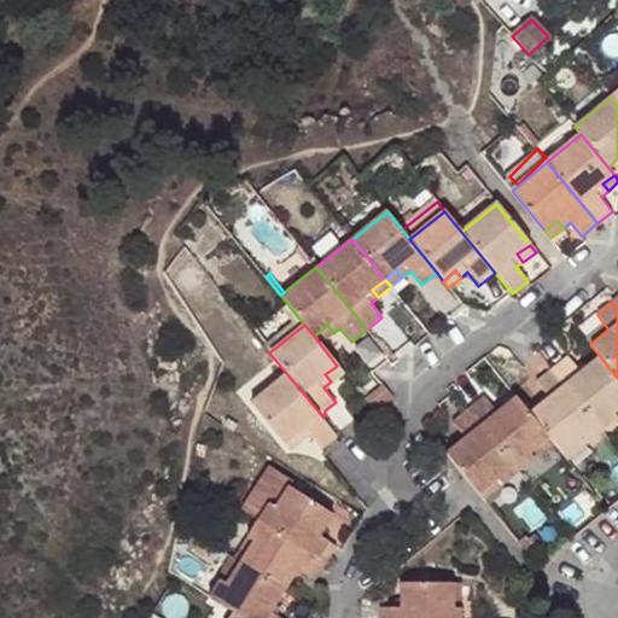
[(314,336),(320,344),(333,333),(327,325),(314,336)]
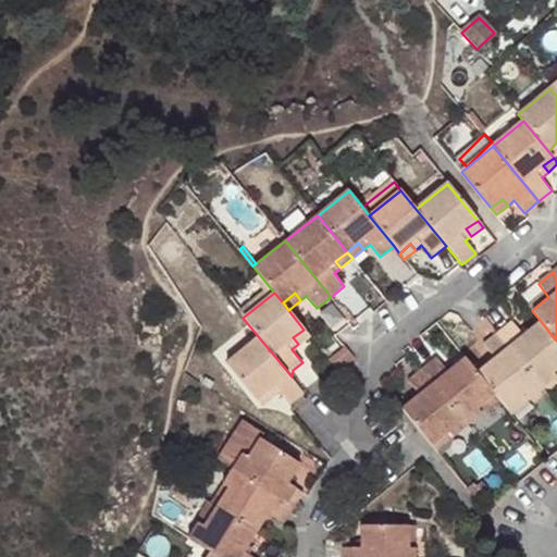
[(522,334),(511,321),(497,333),(543,388),(556,378),(556,376),(553,372),(556,369),(556,341),(540,320),(522,334)]
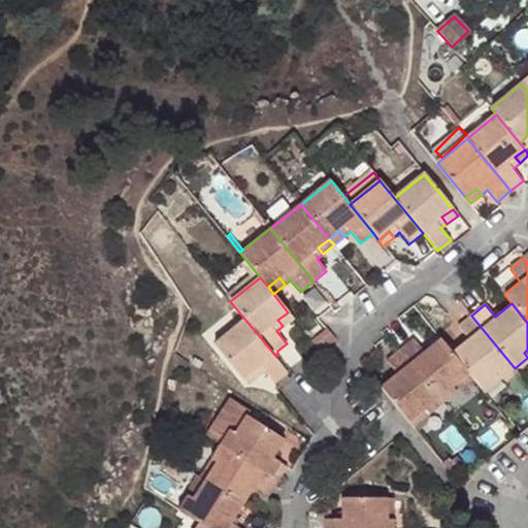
[(277,320),(283,326),(293,318),(288,312),(277,320)]
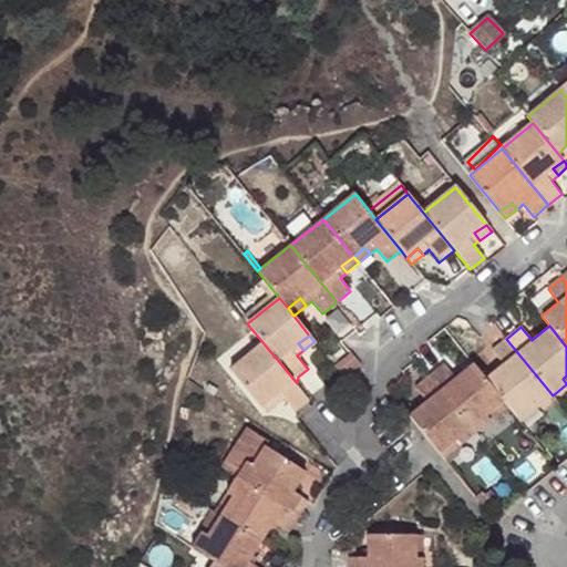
[(538,408),(553,395),(506,339),(492,350),(503,364),(485,378),(505,402),(508,408),(516,416),(534,402),(538,408)]
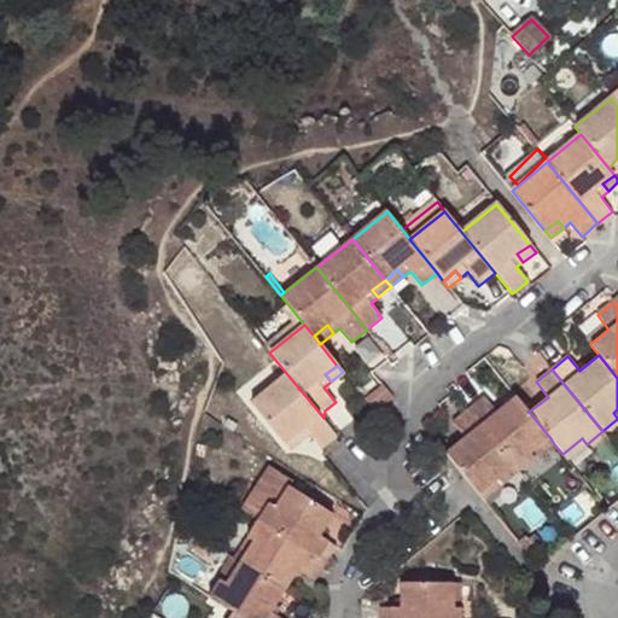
[(285,442),(297,432),(302,439),(309,433),(321,448),(333,438),(337,435),(324,418),(286,373),(251,401),(285,442)]
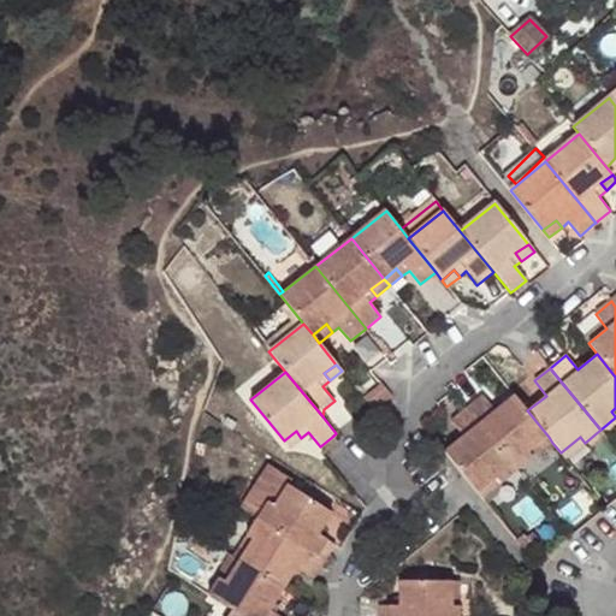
[(374,412),(392,397),(381,383),(363,397),(374,412)]
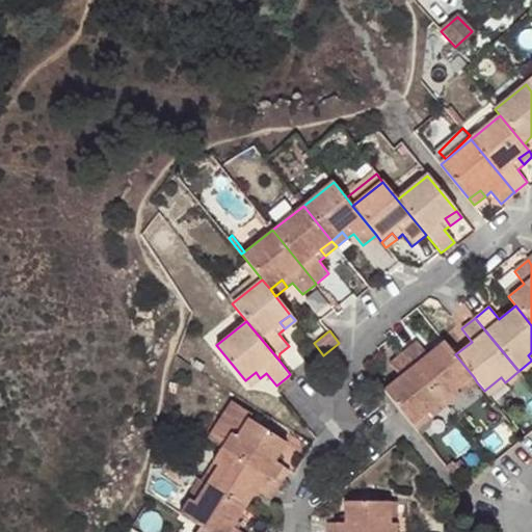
[(403,353),(447,406),(461,395),(457,390),(474,377),(455,354),(444,341),(428,353),(417,342),(403,353)]
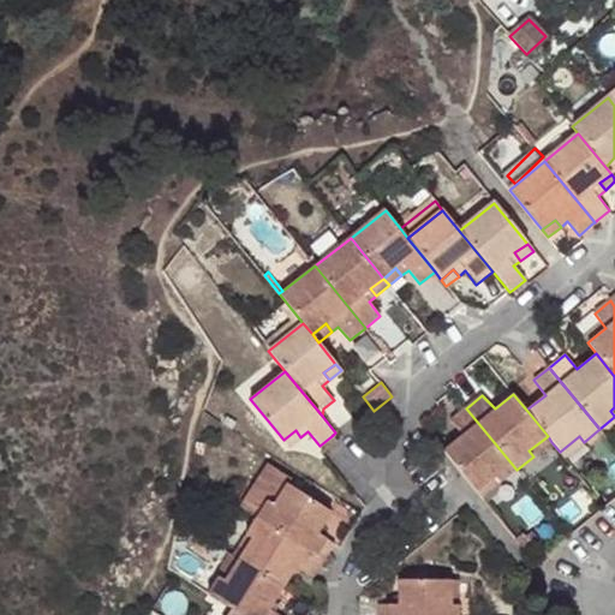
[(496,476),(501,482),(517,470),(466,408),(451,421),(463,435),(443,451),(477,491),(496,476)]
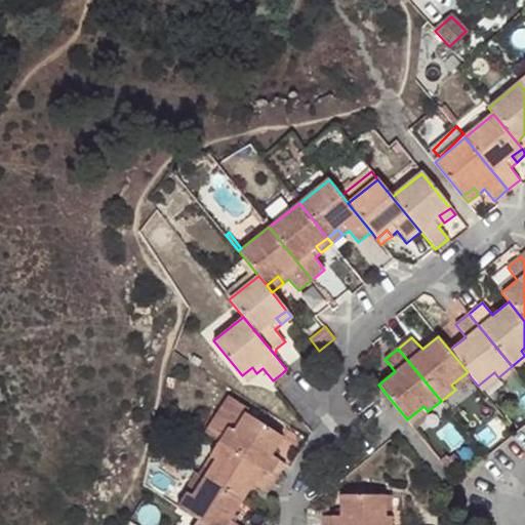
[(246,381),(256,373),(252,367),(242,375),(246,381)]
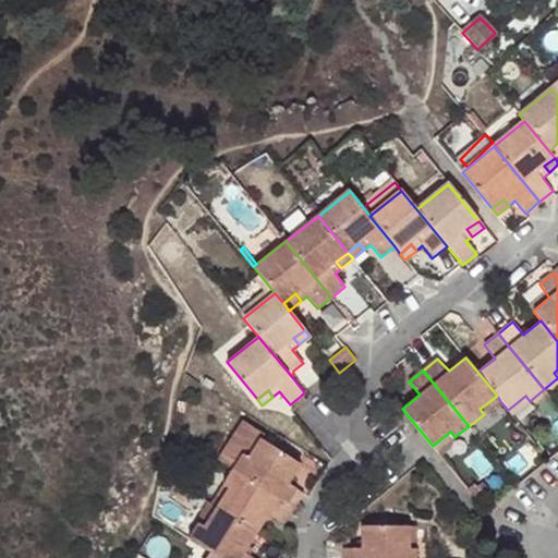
[(497,396),(480,409),(484,414),(500,401),(497,396)]
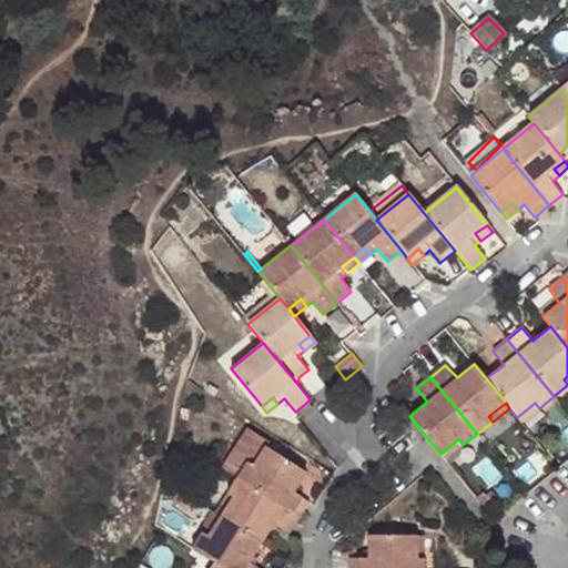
[(521,423),(539,408),(535,403),(517,417),(521,423)]
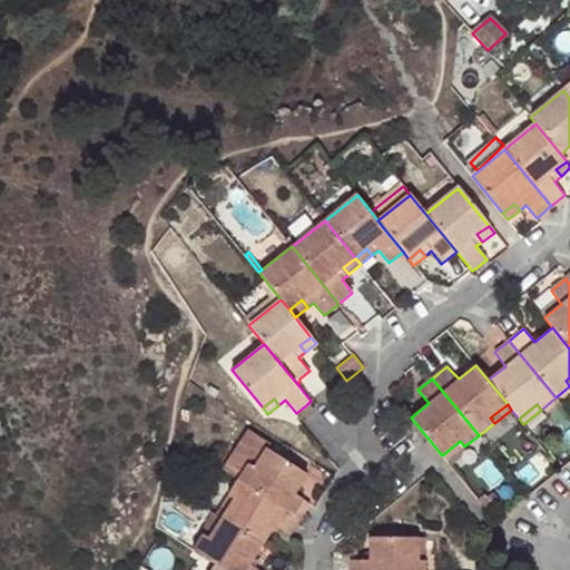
[(254,468),(266,449),(269,443),(248,430),(223,470),(238,480),(248,464),(254,468)]
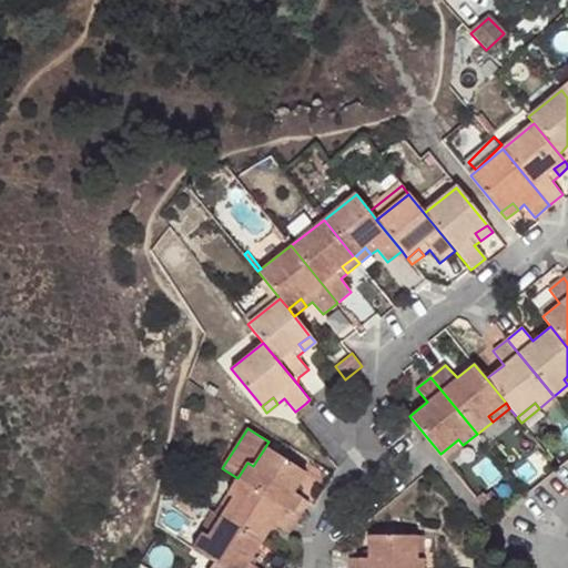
[(445,459),(463,445),(458,439),(440,454),(445,459)]
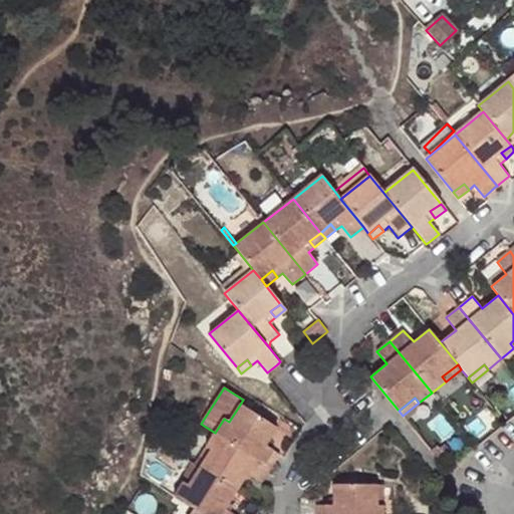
[(224,419),(215,433),(270,468),(272,465),(279,454),(265,445),(276,428),(240,405),(229,422),(224,419)]
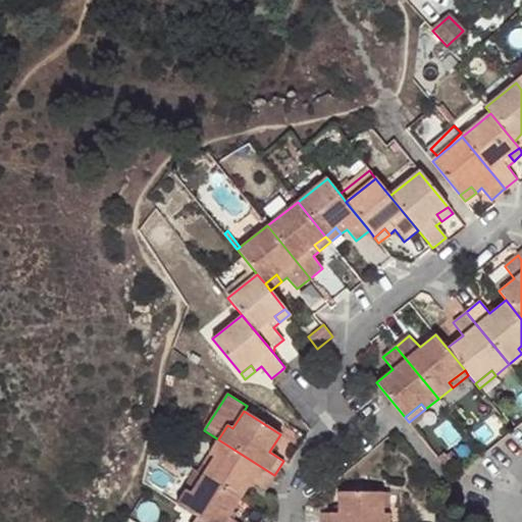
[(274,475),(218,439),(209,454),(214,458),(203,475),(240,499),(251,480),(266,489),(273,478),(274,475)]
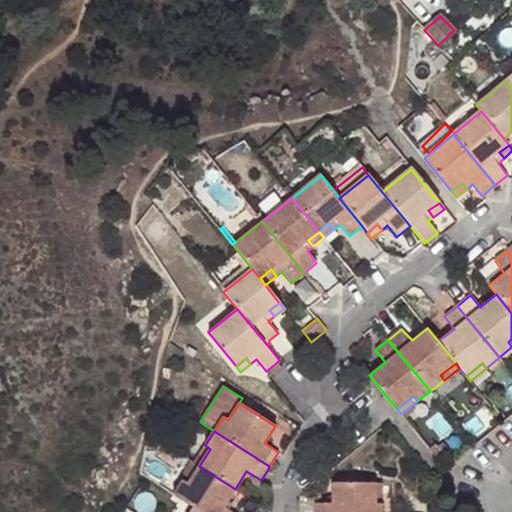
[(430,449),(440,461),(451,451),(444,442),(439,446),(437,443),(430,449)]
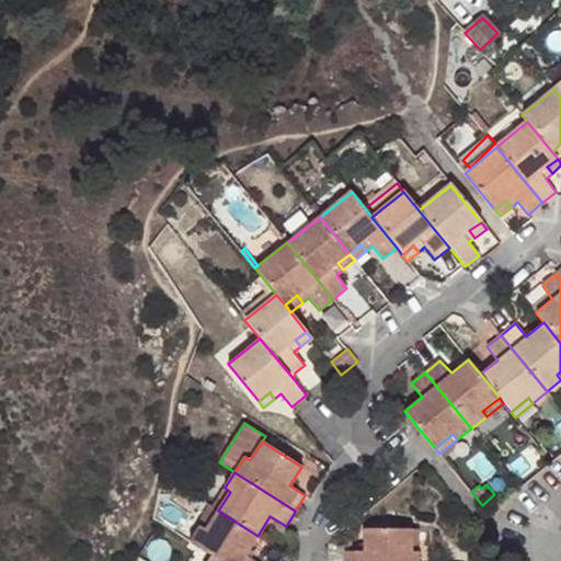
[(218,511),(230,492),(225,488),(213,507),(218,511)]
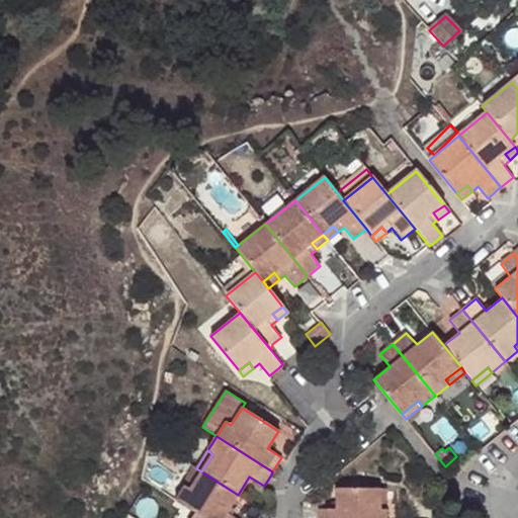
[(196,468),(185,486),(190,489),(201,471),(196,468)]
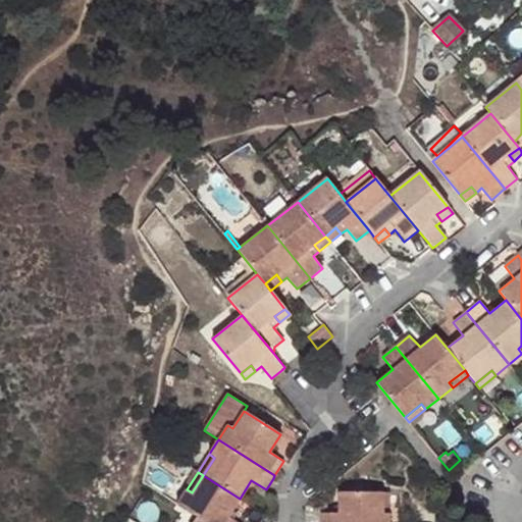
[(192,492),(187,489),(176,504),(198,517),(205,521),(238,521),(228,516),(240,499),(203,475),(192,492)]
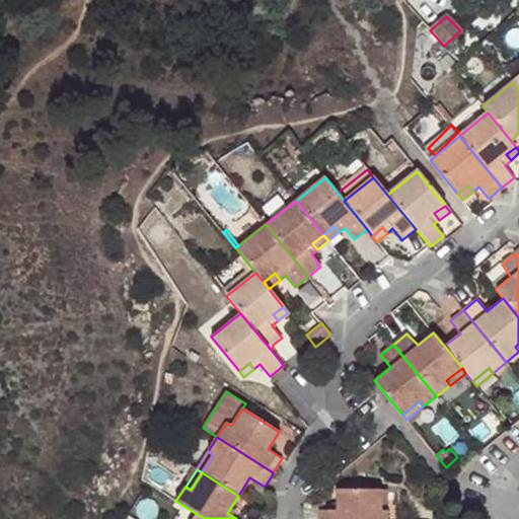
[(386,518),(386,511),(381,511),(381,491),(338,491),(337,511),(320,510),(319,518),(386,518)]
